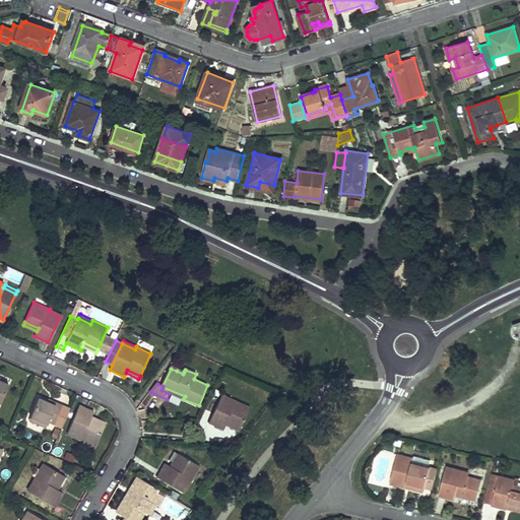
[(185,396),(163,387),(161,390),(169,393),(183,399),(185,396)]
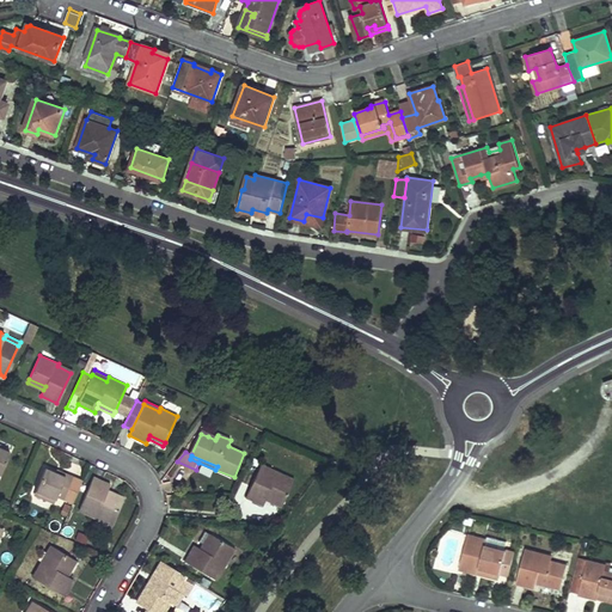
[(276,472),(262,465),(261,467),(275,475),(276,472)]
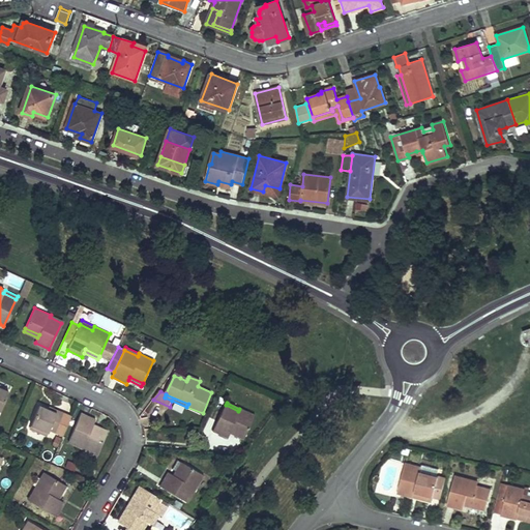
[(229,438),(231,433),(232,431),(245,438),(255,416),(239,409),(238,411),(226,405),(213,431),(229,438)]
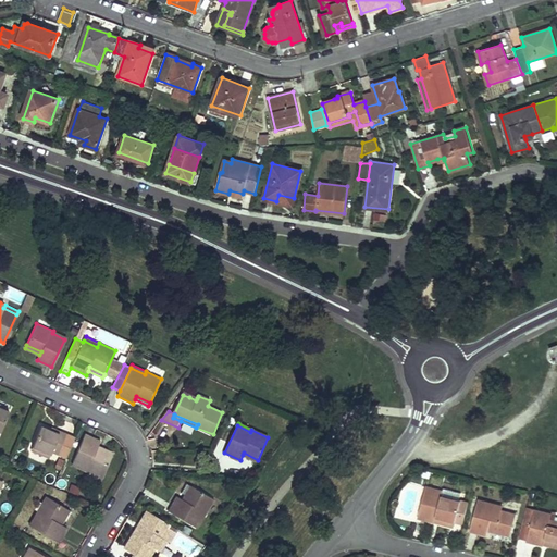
[(32,452),(49,458),(50,455),(58,458),(66,436),(59,433),(58,435),(50,432),(41,429),(32,452)]
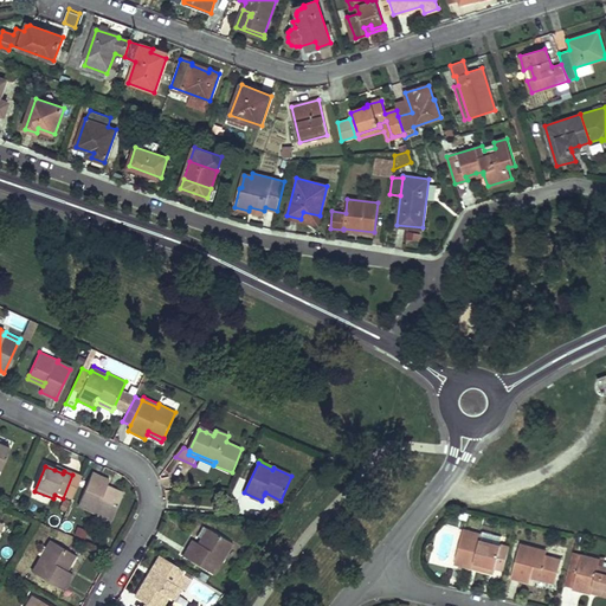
[(81,478),(72,475),(63,498),(71,502),(81,478)]
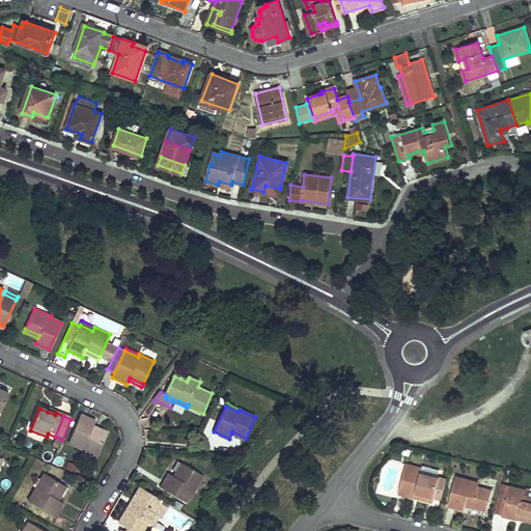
[(79,451),(95,458),(105,436),(91,429),(92,427),(95,422),(81,416),(68,444),(80,449),(79,451)]
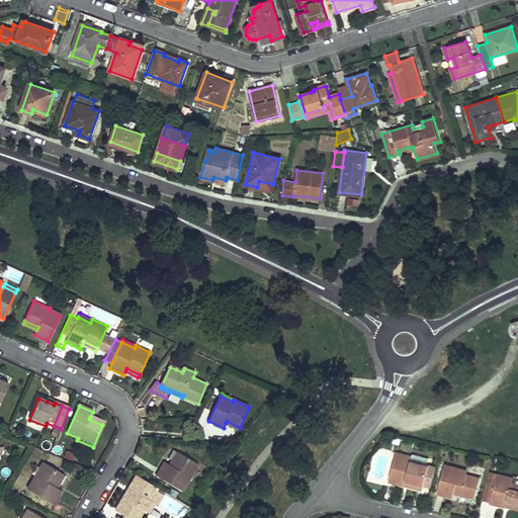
[(89,419),(102,425),(103,423),(90,417),(89,419)]
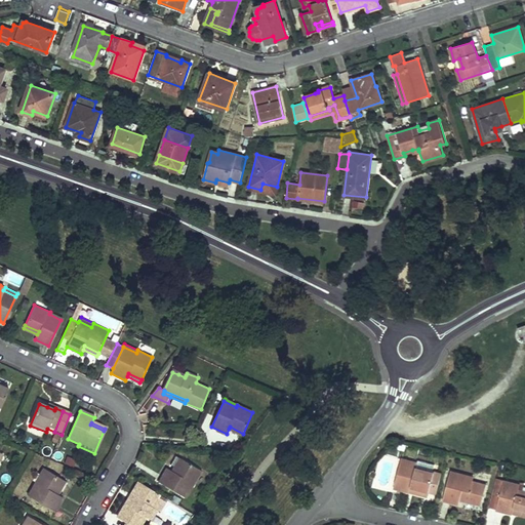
[(29,428),(45,435),(46,432),(30,426),(29,428)]
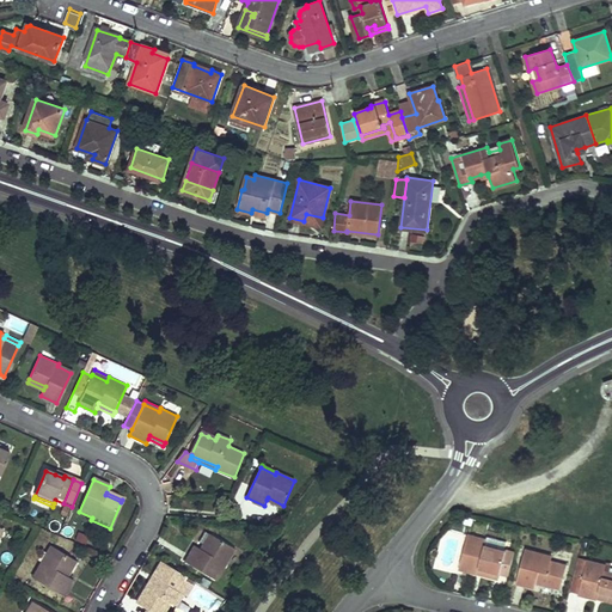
[(267,500),(282,507),(283,506),(268,497),(267,500)]
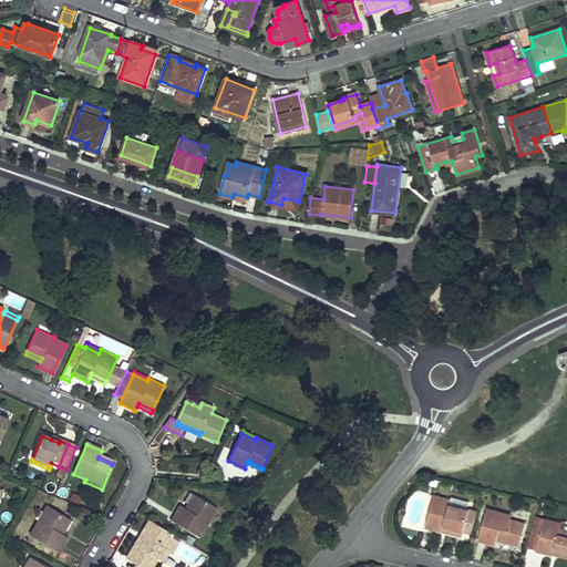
[(78,504),(82,497),(72,492),(69,498),(78,504)]
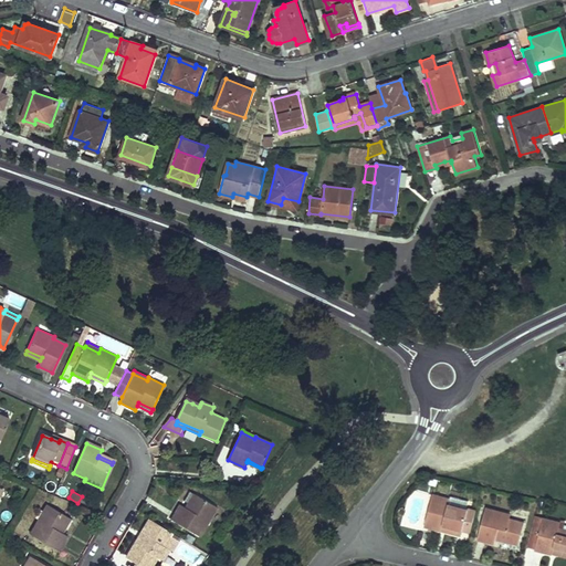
[(188,511),(197,495),(194,494),(185,509),(188,511)]
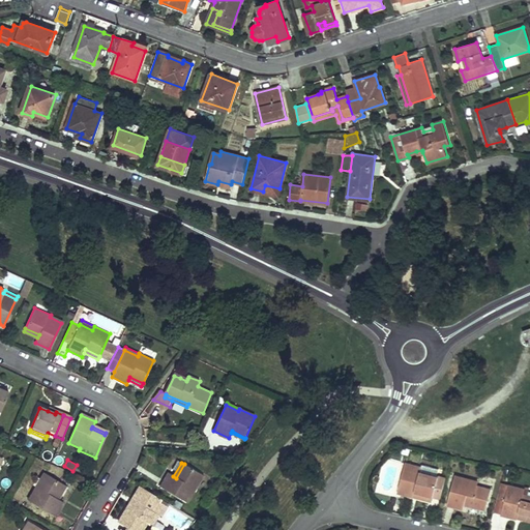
[(418,490),(418,491),(433,494),(437,475),(418,471),(420,467),(404,463),(396,492),(413,496),(415,489),(418,490)]
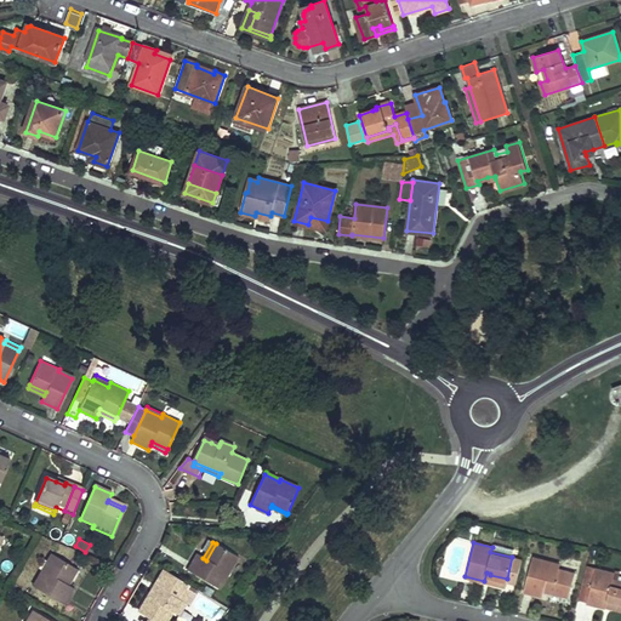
[(198,554),(189,570),(220,587),(227,573),(231,575),(240,558),(216,543),(206,560),(203,558),(198,554)]
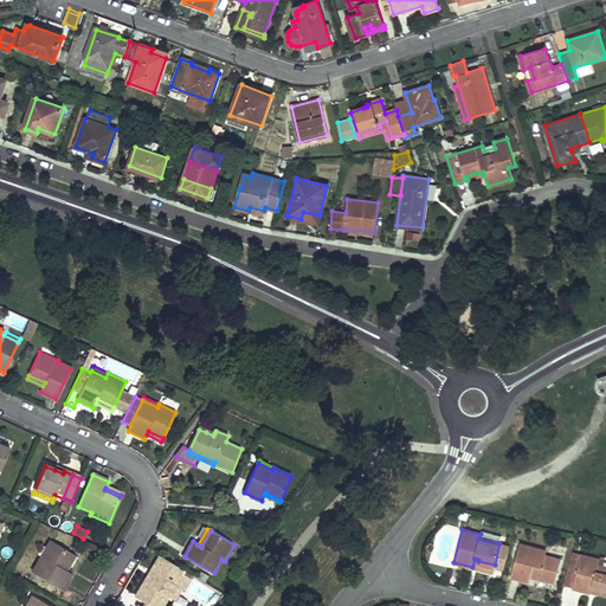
[(42,560),(33,574),(62,591),(71,575),(68,573),(64,571),(73,555),(50,541),(39,559),(42,560)]
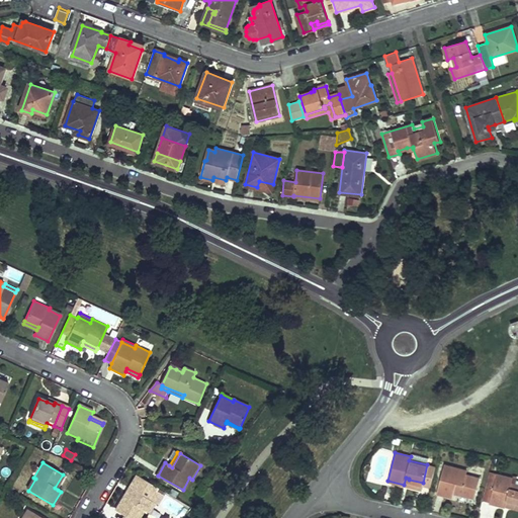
[(460,492),(460,494),(473,496),(479,476),(465,473),(465,470),(442,465),(436,494),(452,497),(453,491),(460,492)]
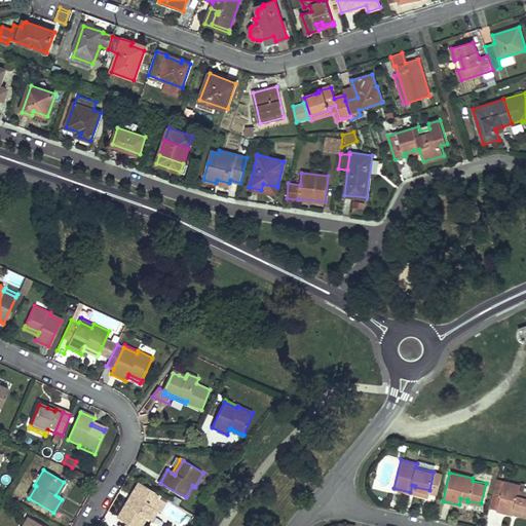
[(514,514),(525,516),(525,490),(519,489),(520,485),(504,481),(502,486),(497,509),(497,510),(514,514)]
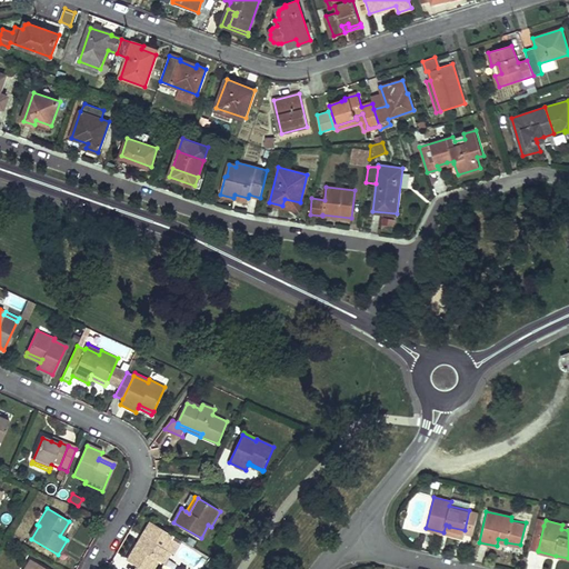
[(63,538),(72,523),(69,521),(60,536),(63,538)]
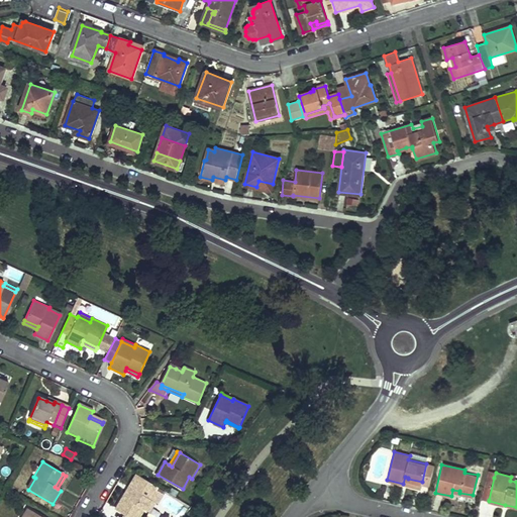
[(127,500),(140,478),(137,476),(124,498),(127,500)]
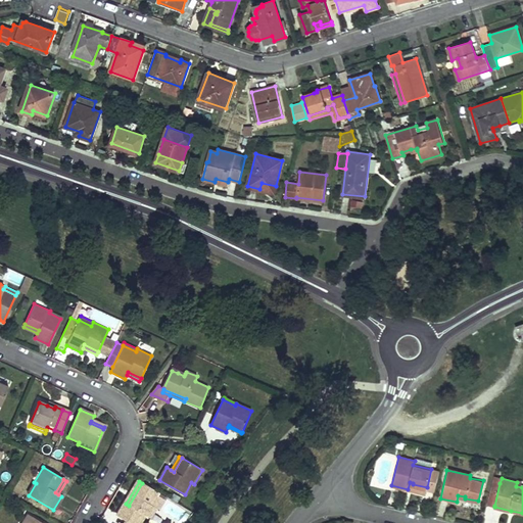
[(486,504),(494,506),(500,483),(492,481),(486,504)]
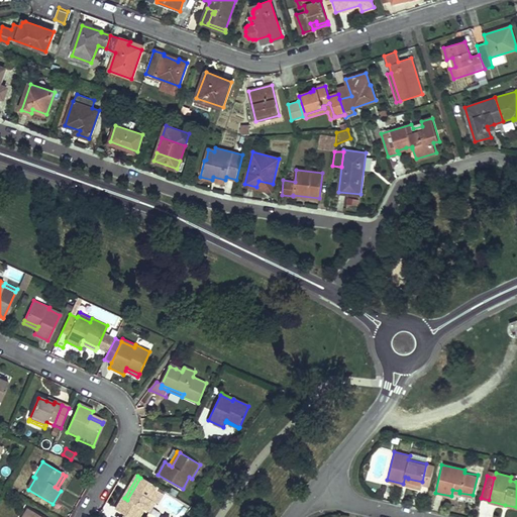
[(33,477),(26,488),(28,490),(35,478),(33,477)]
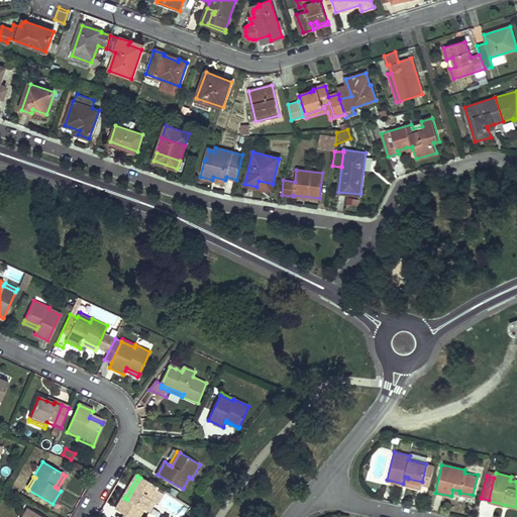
[(189,477),(183,489),(185,490),(192,479),(189,477)]
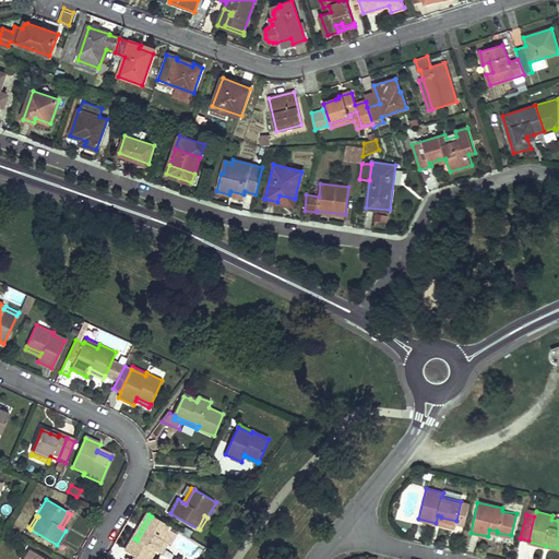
[(436,523),(454,527),(456,521),(441,518),(441,516),(438,515),(436,523)]
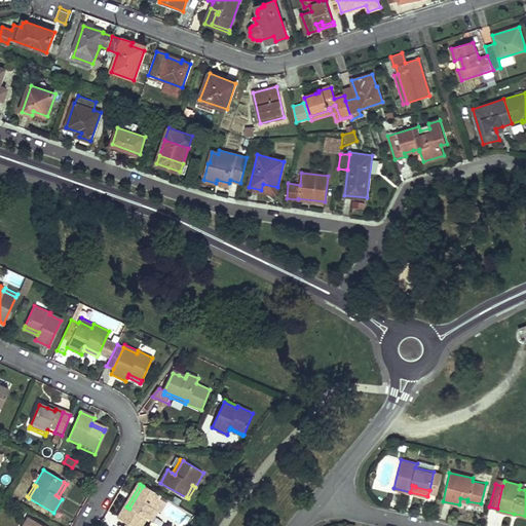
[(126,506),(118,522),(124,525),(142,525),(146,521),(151,524),(157,513),(154,511),(153,510),(160,496),(143,486),(129,509),(126,506)]
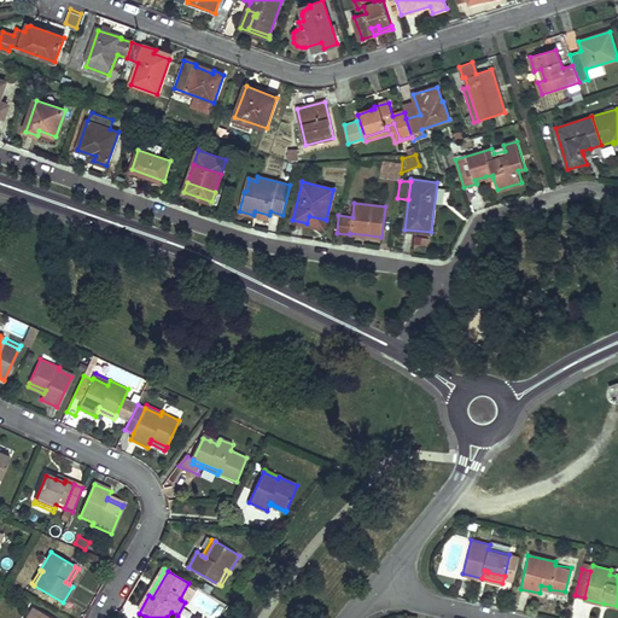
[(181,600),(191,584),(188,583),(180,599),(181,600)]
